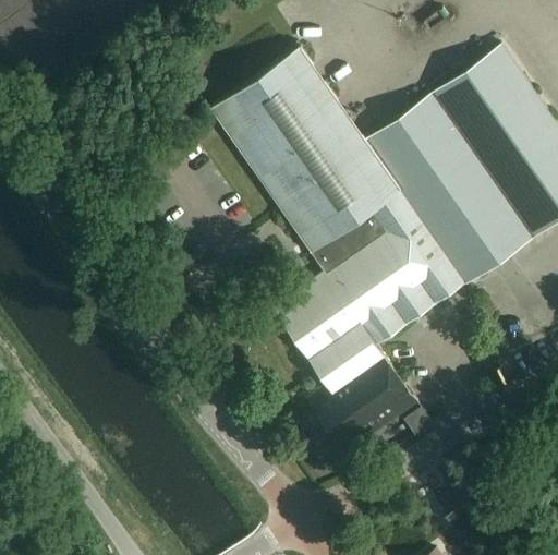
[(557,218),(557,128),(499,45),(365,141),(302,48),(211,110),(324,273),(274,309),(329,385),(307,400),(318,415),(300,427),(324,461),(342,448),(344,450),(363,437),(365,441),(419,403),(377,347),(466,284),(557,218)]
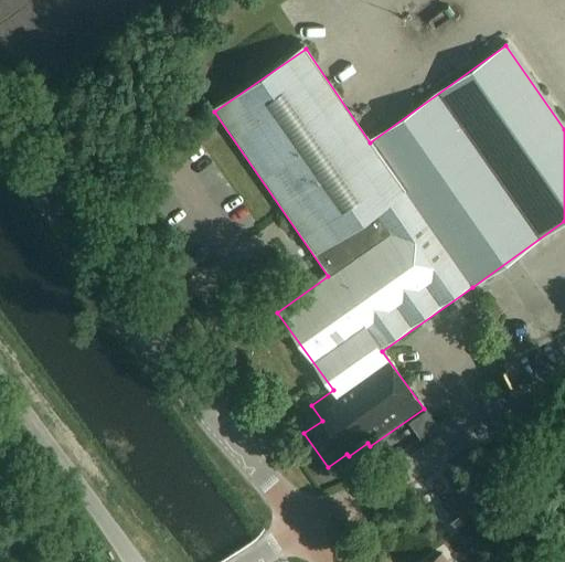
[(464,537),(490,519),(469,489),(443,507),(464,537)]
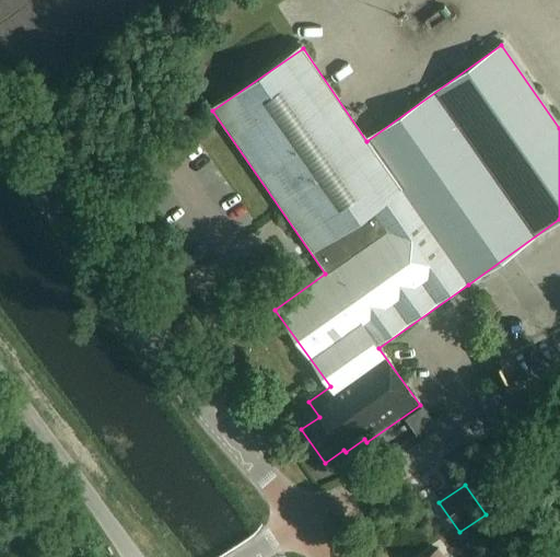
[(391,528),(403,519),(396,511),(385,520),(391,528)]
